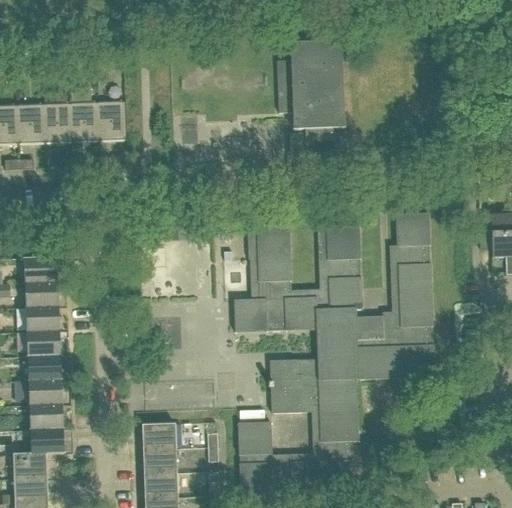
[(341,170),(340,160),(351,160),(350,130),(346,131),(345,97),(342,40),(291,42),(289,42),(290,59),(276,60),(278,112),(292,112),(293,133),(290,133),(291,160),(288,160),(289,175),(303,174),(303,171),(341,170)]
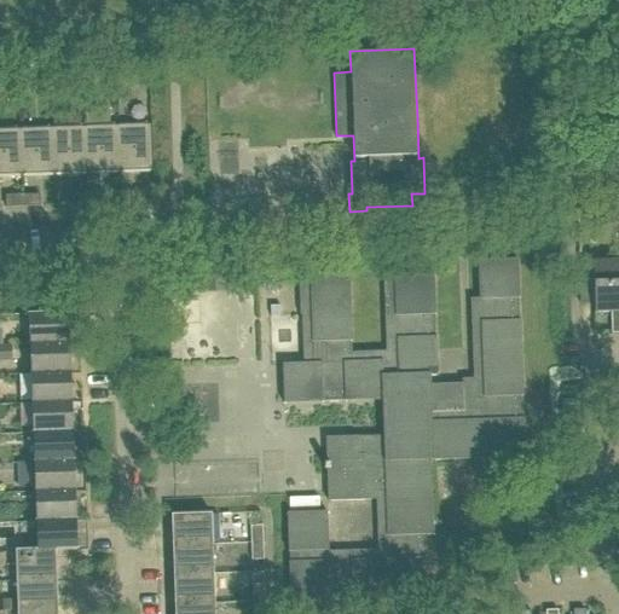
[(117,123),(119,169),(152,168),(151,122),(117,123)]
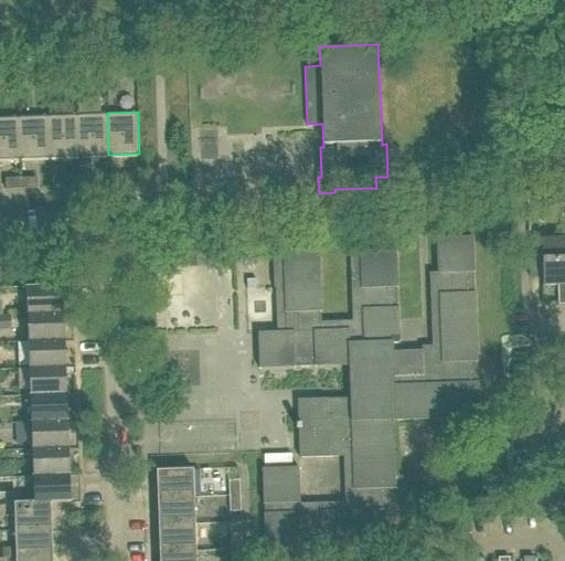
[(78,156),(108,155),(107,113),(77,114),(78,156)]
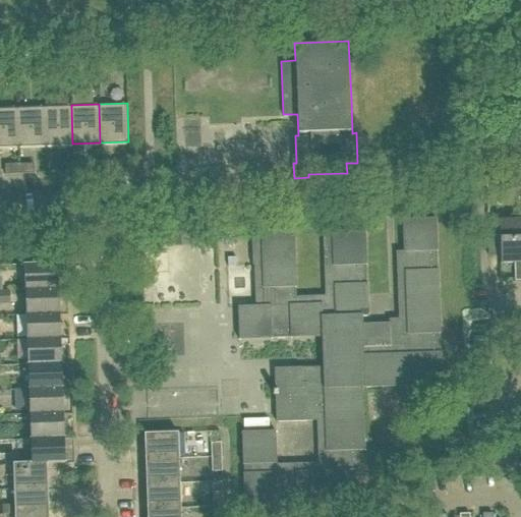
[(45,145),(72,144),(71,105),(44,106),(45,145)]
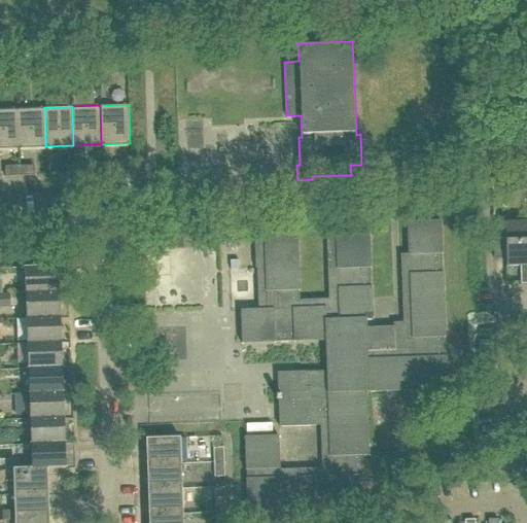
[(18,147),(45,146),(44,107),(16,108),(18,147)]
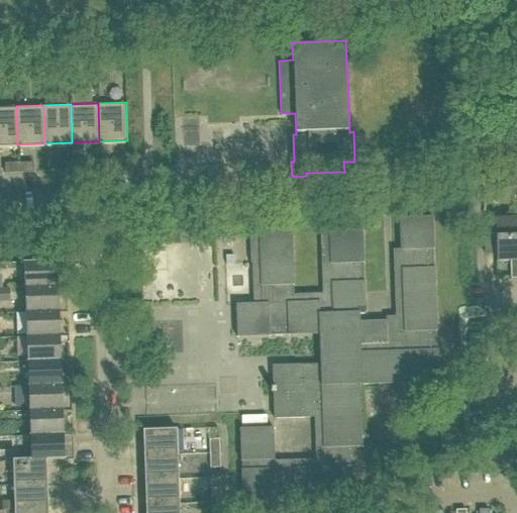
[(0,144),(17,144),(16,106),(0,106),(0,144)]
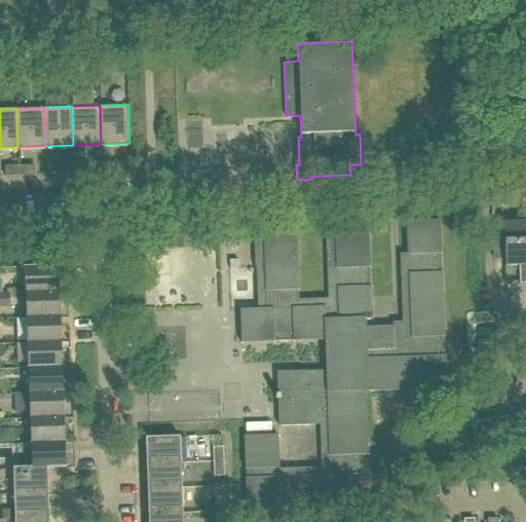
[(116,170),(130,170),(130,159),(116,160),(116,170)]
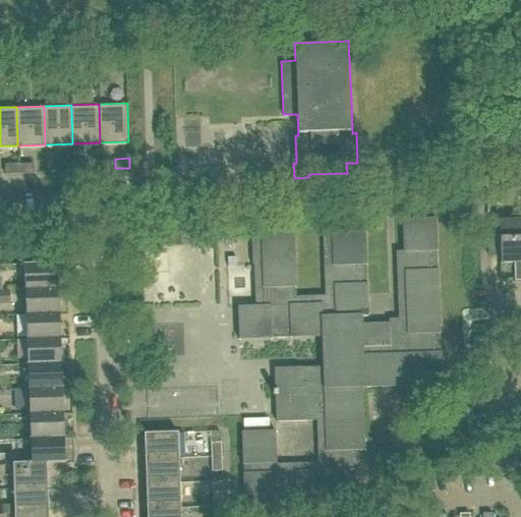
[(73,160),(74,169),(89,169),(88,159),(73,160)]
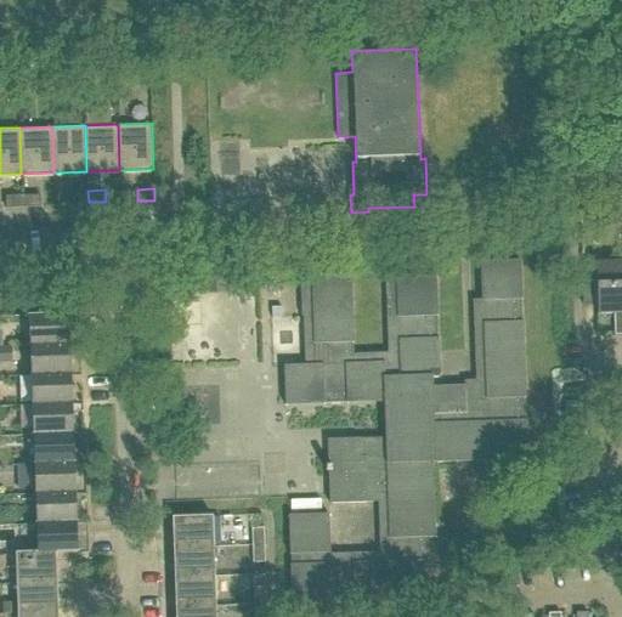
[(72,203),(89,202),(88,191),(71,191),(72,203)]
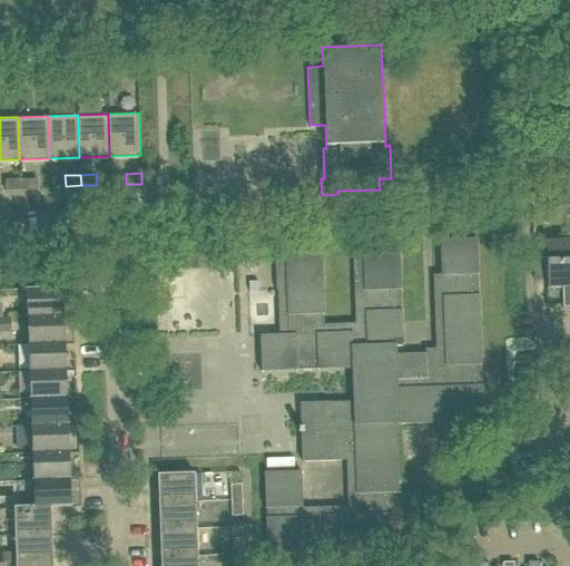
[(21,177),(21,187),(37,187),(37,176),(21,177)]
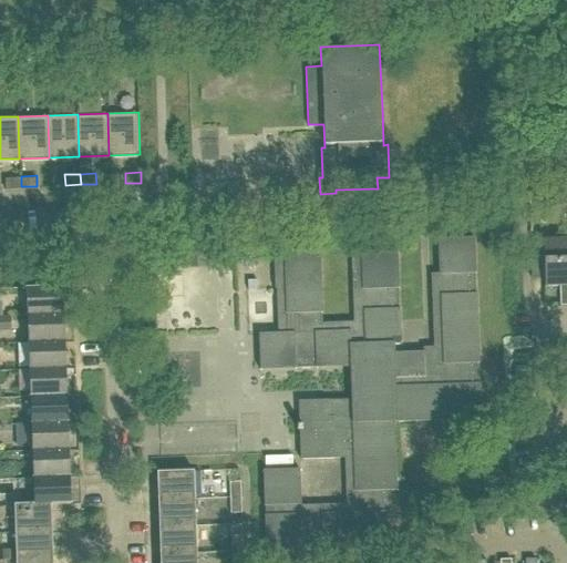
[(6,187),(21,186),(21,176),(6,176),(6,187)]
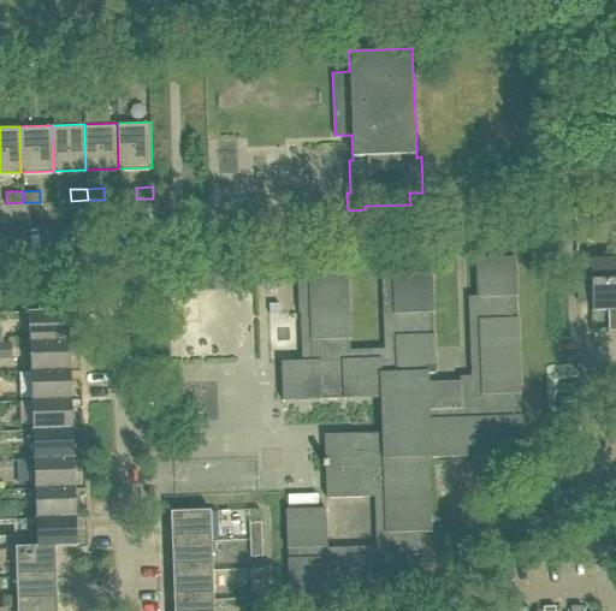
[(283,398),(380,395),(381,431),(427,428),(428,456),(522,452),(521,432),(515,256),(475,257),(477,295),(468,295),(471,379),(427,381),(427,372),(434,371),(431,272),(391,273),(394,310),(383,312),(384,348),(350,349),(347,262),(308,264),(308,265),(296,265),(298,310),(300,310),(302,360),(282,360),(283,398)]
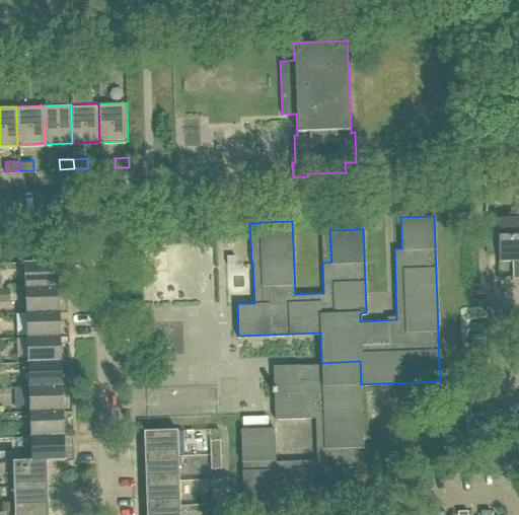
[(498,261),(499,261),(512,260),(513,277),(518,276),(518,216),(497,218),(498,261)]
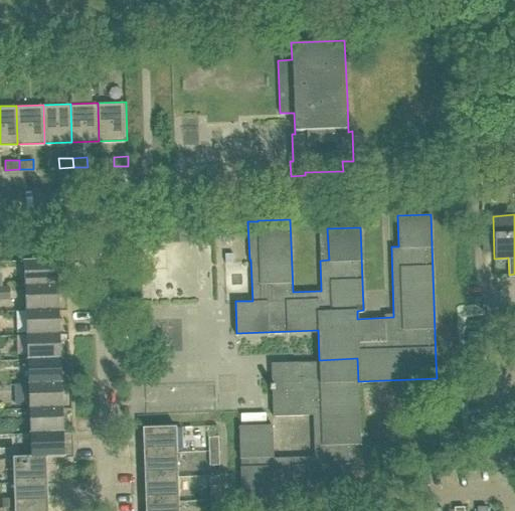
[(165,239),(178,239),(177,227),(165,227),(165,239)]
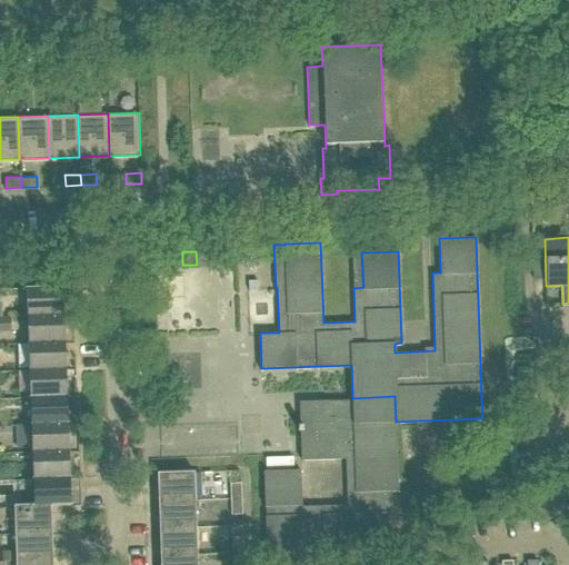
[(28,315),(65,313),(63,286),(27,287),(28,315)]
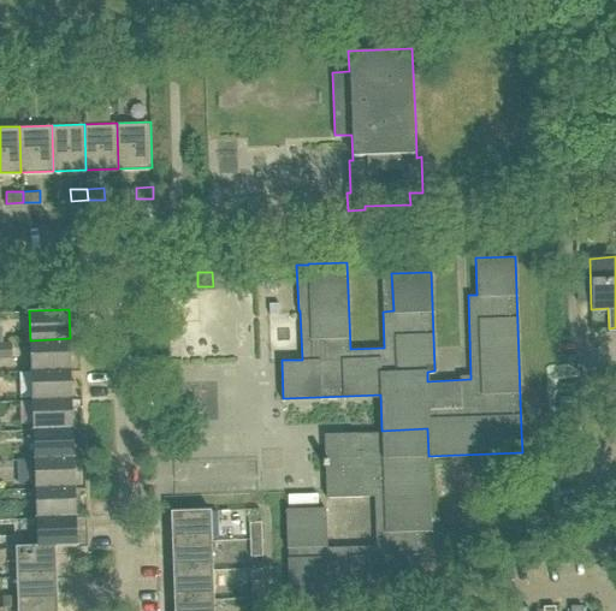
[(30,369),(71,368),(70,338),(30,340),(30,369)]
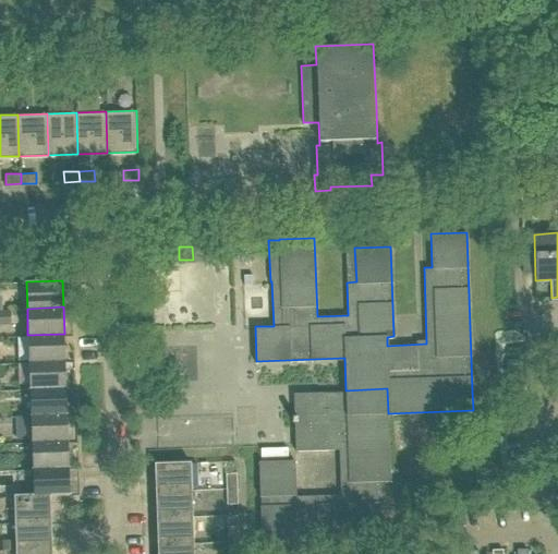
[(28,361),(64,360),(64,334),(27,335),(28,361)]
